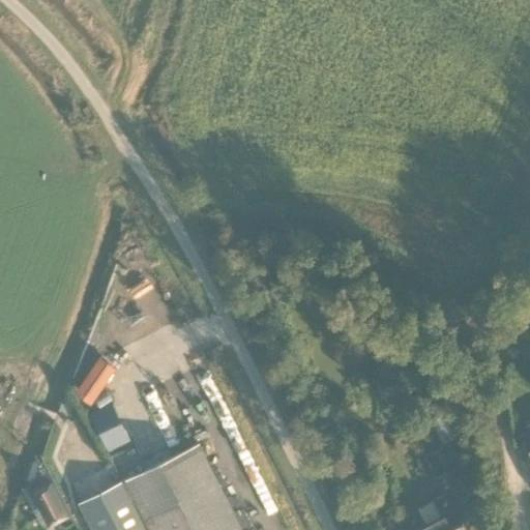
[(104,405),(113,403),(109,385),(87,389),(92,415),(105,412),(104,405)]
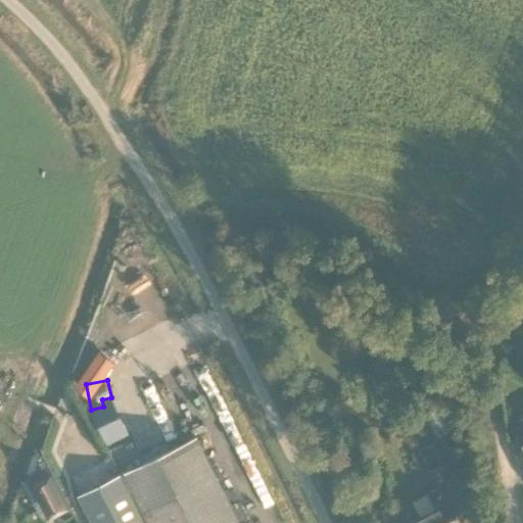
[(239,522),(196,437),(123,475),(146,522),(239,522)]
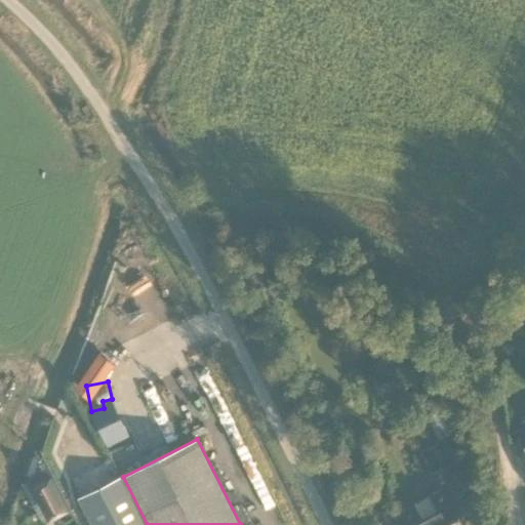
[(421,450),(433,472),(455,460),(444,439),(421,450)]
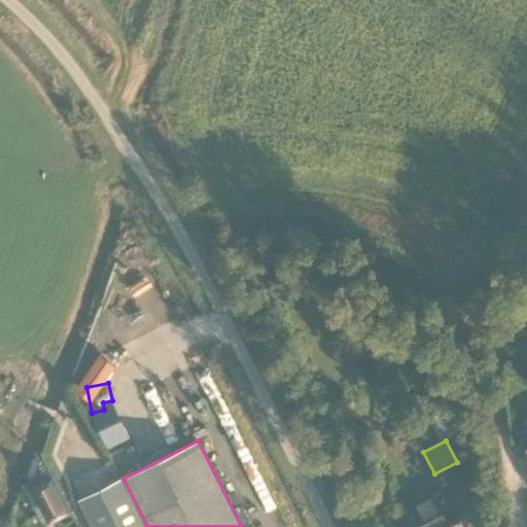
[(30,487),(48,524),(70,514),(53,477),(30,487)]
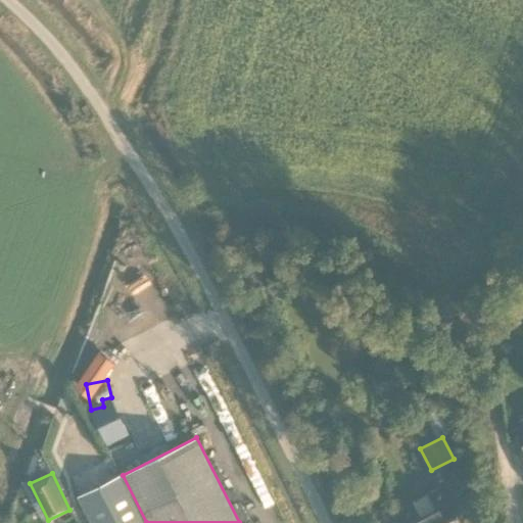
[(92,522),(146,522),(123,475),(79,497),(92,522)]
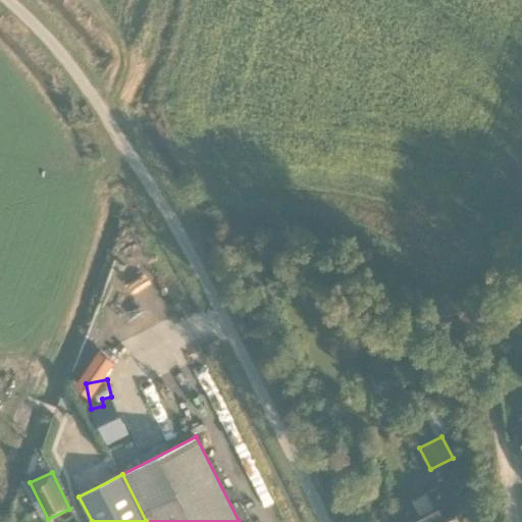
[(461,521),(451,500),(449,501),(441,485),(398,508),(405,521),(461,521)]
